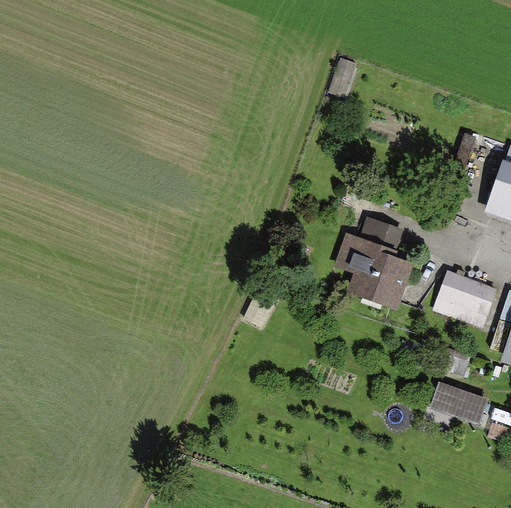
[(510,143),(485,212),(510,221),(510,143)]
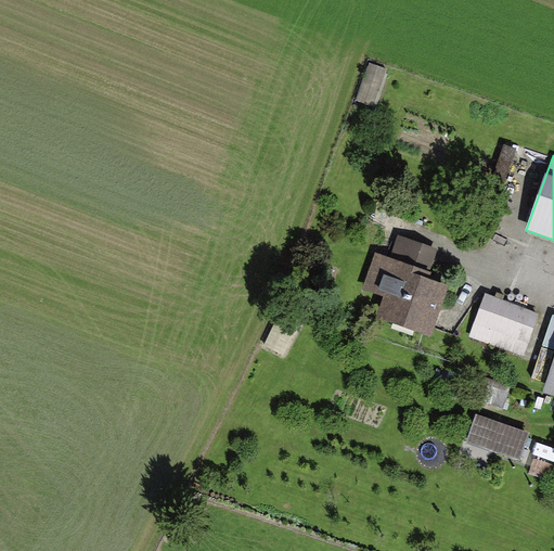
[(388,256),(375,251),(361,289),(383,296),(375,318),(429,337),(448,286),(427,279),(439,248),(396,233),(388,256)]
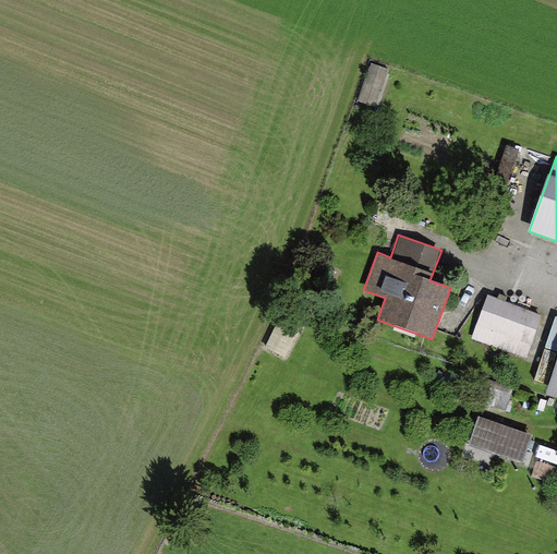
[(542,313),(487,293),(471,336),(527,357),(542,313)]
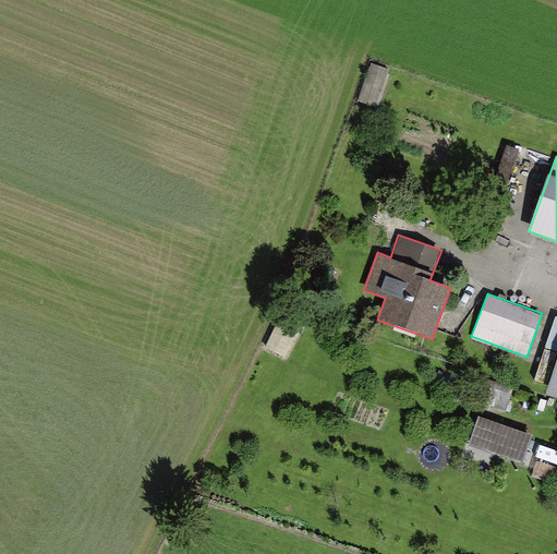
[(556,398),(556,356),(544,394),(556,398)]
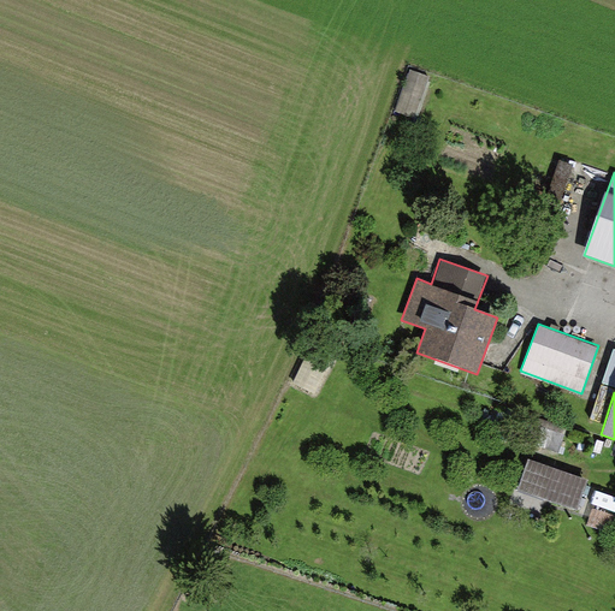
[(587,479),(528,458),(518,488),(577,509),(587,479)]
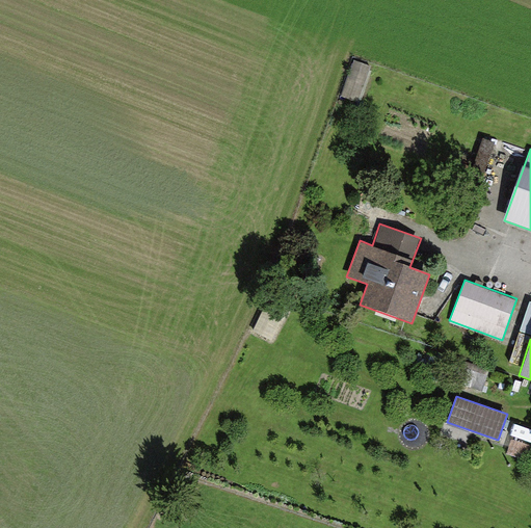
[(530,427),(516,424),(509,451),(530,456),(530,451),(530,427)]
